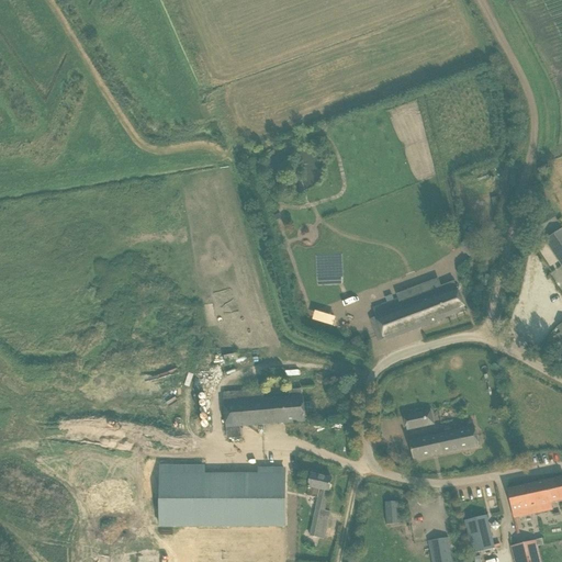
[(561,228),(546,239),(548,244),(561,265),(561,228)]
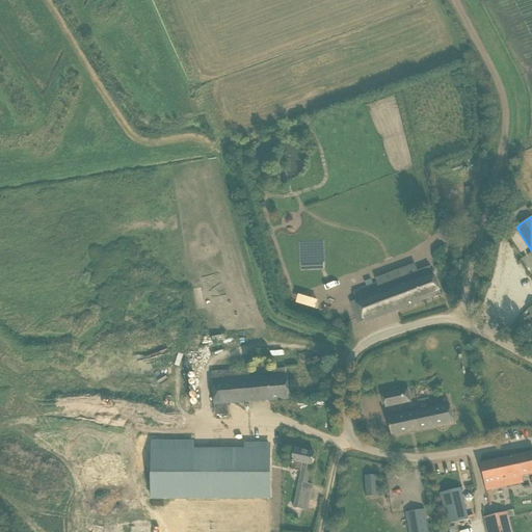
[(301,263),(301,270),(324,269),(324,262),(301,263)]
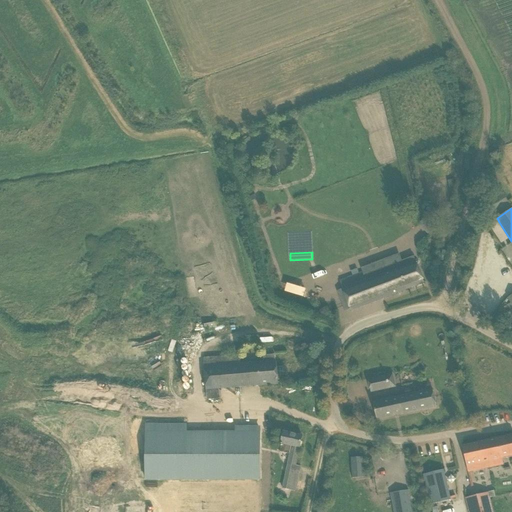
[(362,272),(339,280),(347,301),(351,310),(424,283),(420,273),(416,262),(404,266),(399,254),(383,260),(385,266),(363,274),(362,272)]
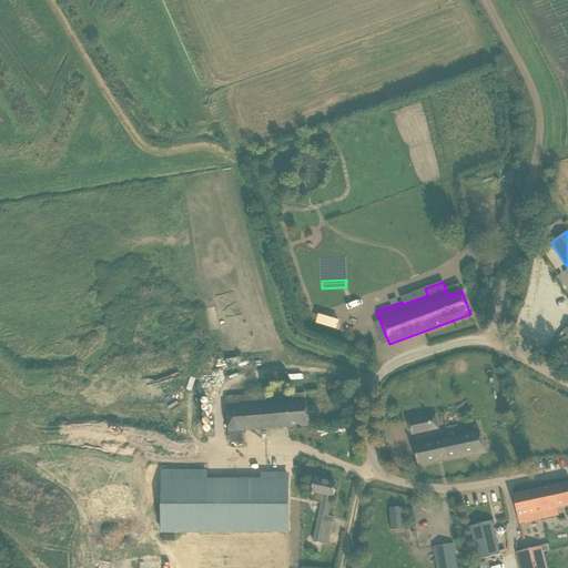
[(243,430),(251,430),(308,425),(306,401),(305,401),(305,394),(292,395),(292,402),(266,404),(266,394),(225,397),(230,443),(244,442),(243,430)]
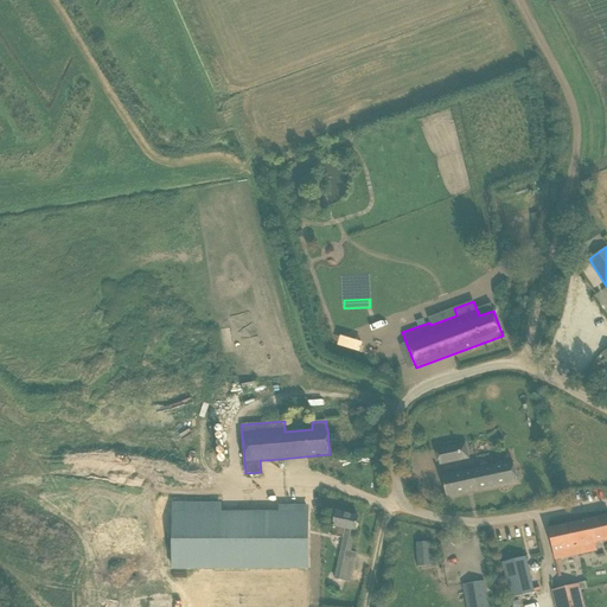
[(227,423),(208,423),(206,465),(225,465),(227,423)]
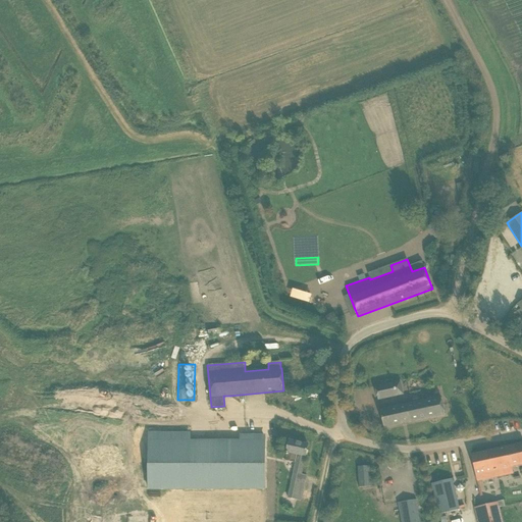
[(393,381),(375,384),(377,400),(396,396),(393,381)]
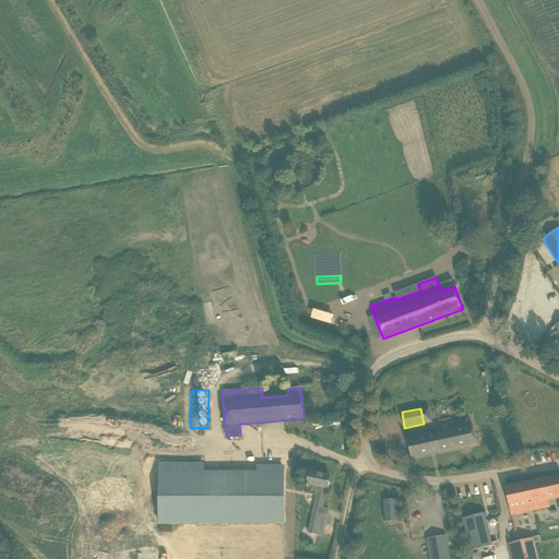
[(476,443),(474,433),(472,425),(407,439),(411,458),(476,443)]
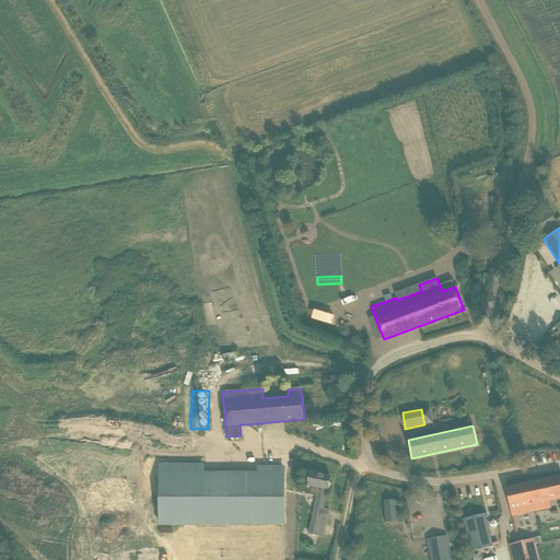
[(190,450),(168,450),(170,470),(203,469),(202,450),(190,450)]
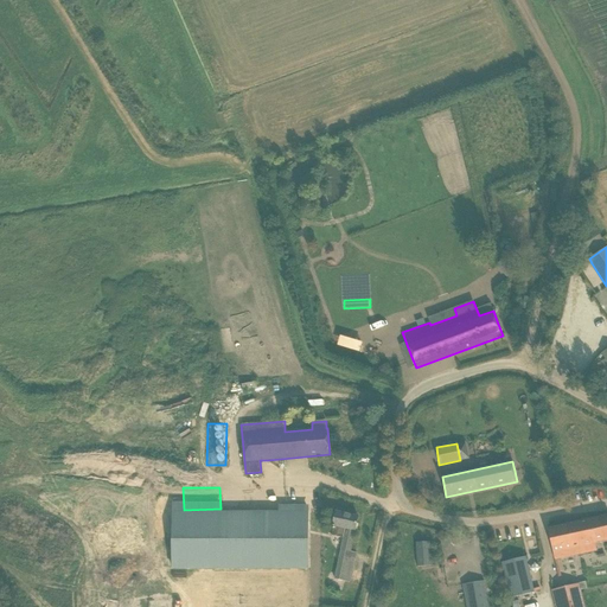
[(173,512),(173,569),(307,569),(307,512),(173,512)]
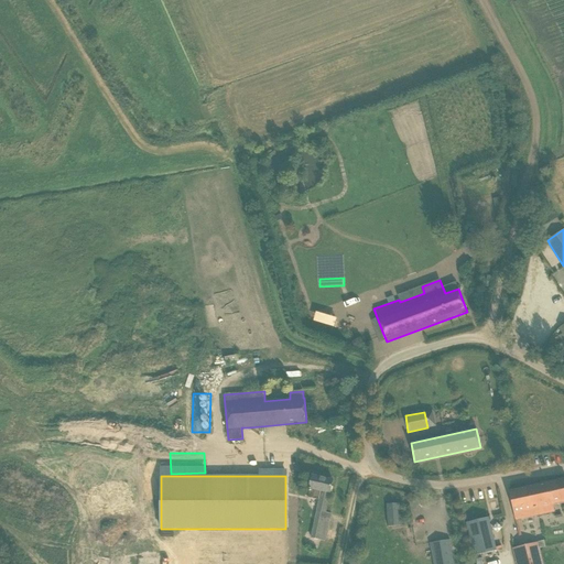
[(310,487),(307,498),(318,500),(314,519),(324,521),(329,522),(331,514),(325,513),(333,480),(312,476),(310,487)]
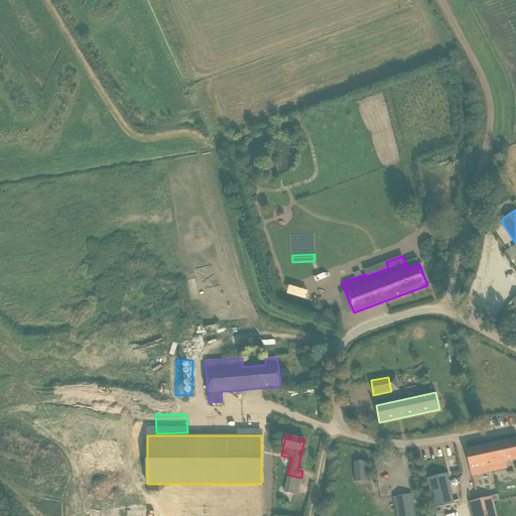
[(507,468),(505,462),(515,459),(515,437),(466,449),(472,476),(494,471),(507,468)]
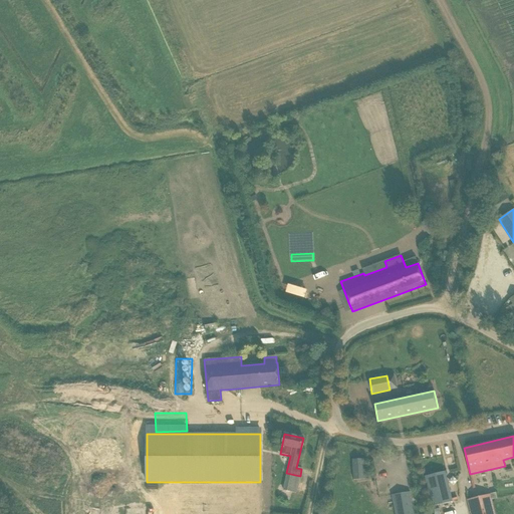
[(353,480),(364,479),(363,459),(352,460),(353,480)]
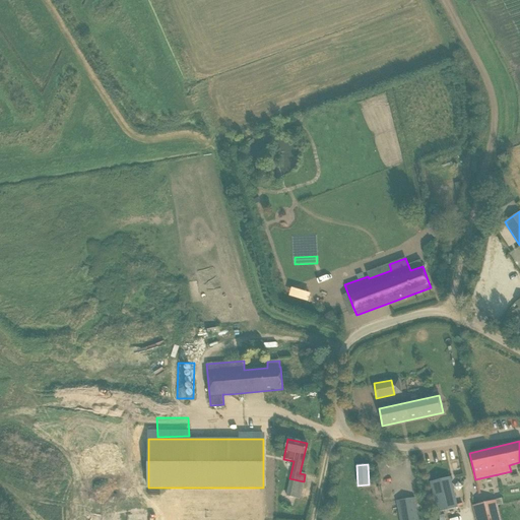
[(430,482),(438,512),(457,507),(450,477),(430,482)]
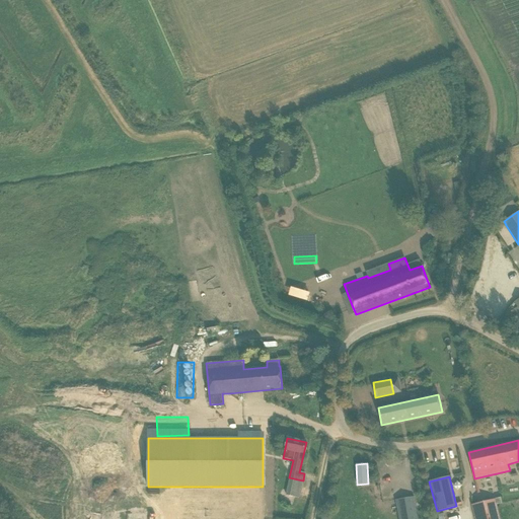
[(303,480),(298,479),(289,477),(286,495),(299,498),(303,480)]
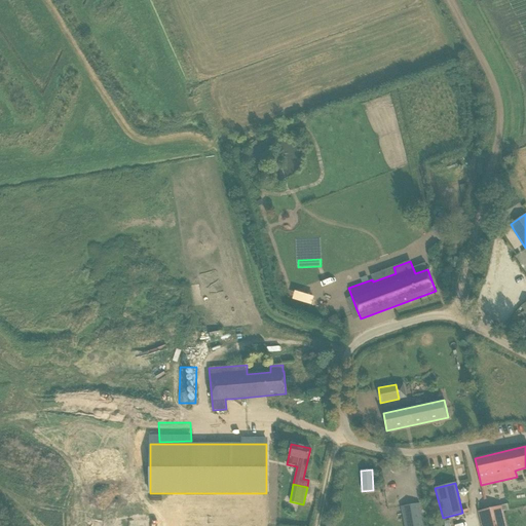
[(423,525),(421,514),(420,514),(419,503),(401,506),(403,517),(404,525),(423,525)]
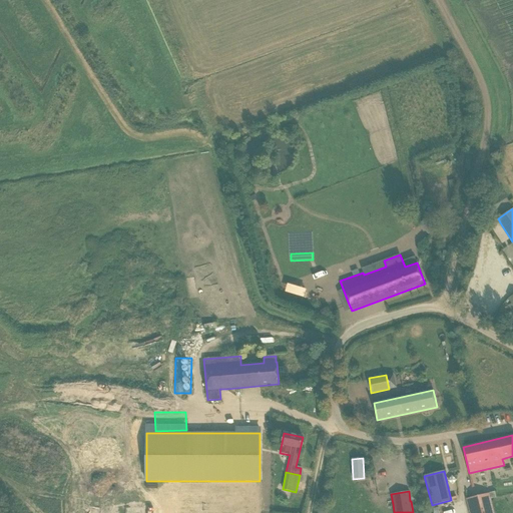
[(489,493),(467,499),(470,512),(494,512),(491,499),(491,498),(496,497),(495,491),(489,493)]
